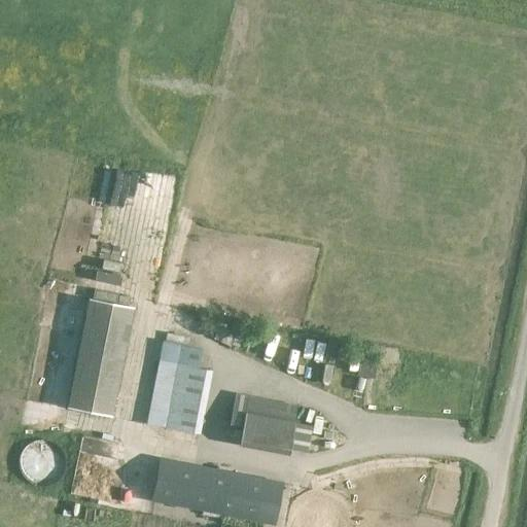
[(88,299),(66,408),(112,417),(134,308),(88,299)]
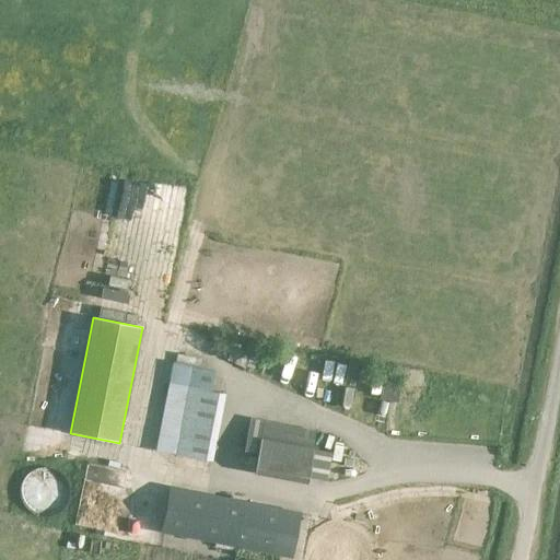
[(175,363),(172,362),(154,451),(211,462),(225,394),(219,393),(222,378),(213,376),(214,371),(199,368),(201,359),(177,353),(175,363)]
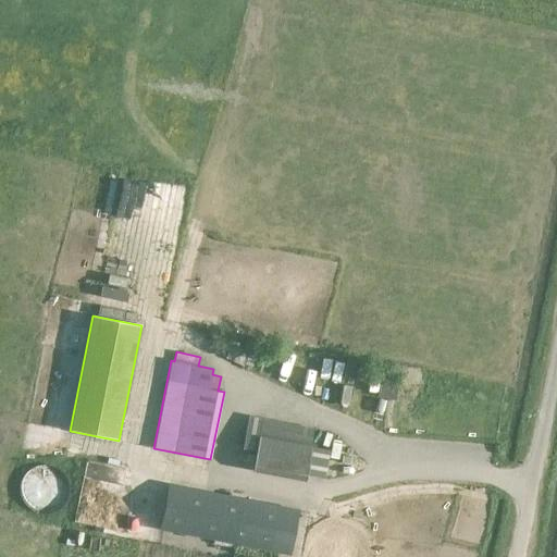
[(382,371),(378,397),(390,399),(395,374),(382,371)]
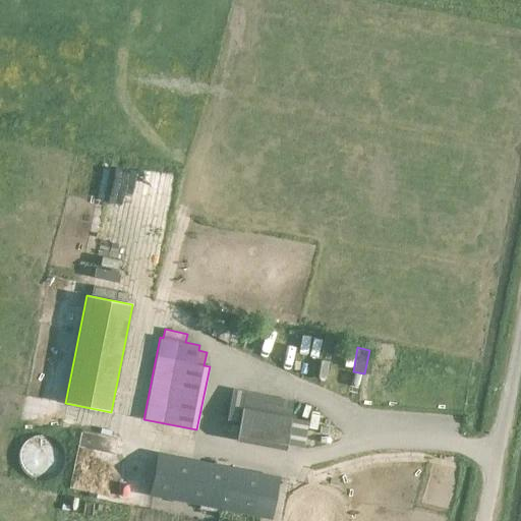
[(293,400),(232,389),(226,423),(238,425),(235,441),(284,450),(293,400)]
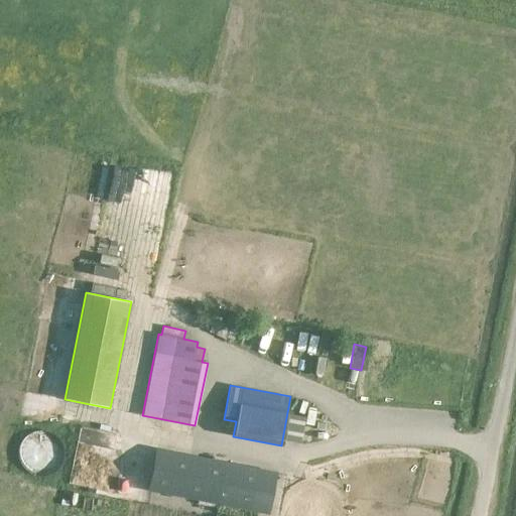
[(61,457),(61,456),(60,448),(58,444),(56,441),(52,437),(48,435),(41,434),(34,434),(29,436),(26,439),(23,442),(20,446),(19,452),(18,455),(19,460),(20,464),(24,471),(31,475),(36,477),(39,477),(44,477),(49,475),(55,471),(59,465),(61,457)]
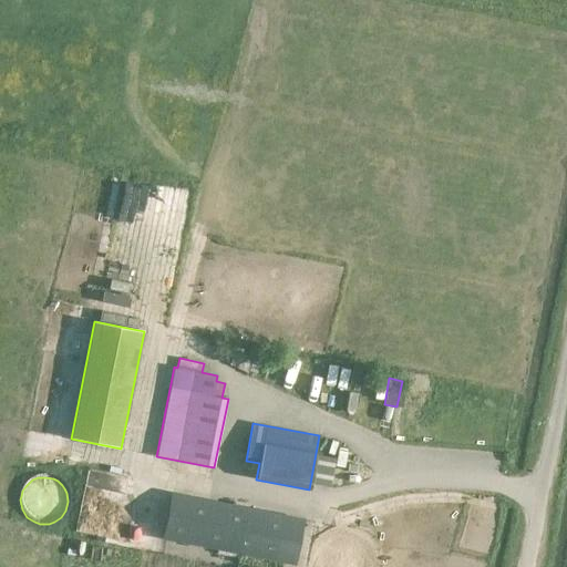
[(162,539),(295,566),(305,518),(172,492),(162,539)]
